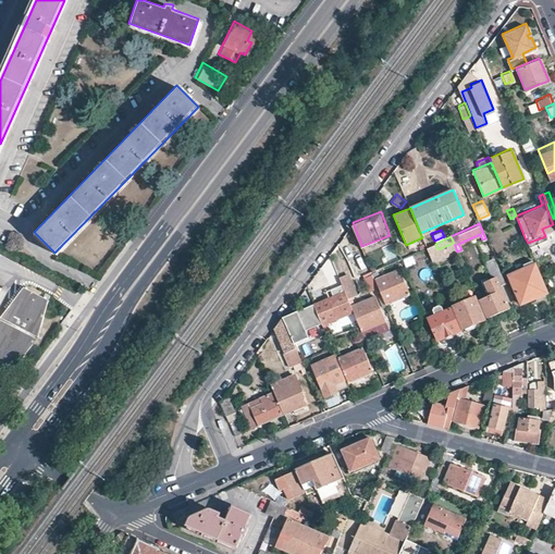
[(429,254),(438,249),(435,244),(427,247),(429,254)]
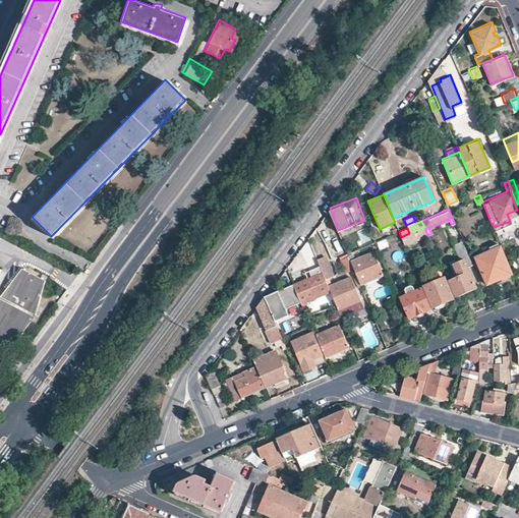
[(466,267),(472,264),(463,241),(453,245),(461,262),(452,266),(455,274),(447,277),(455,296),(475,288),(466,267)]
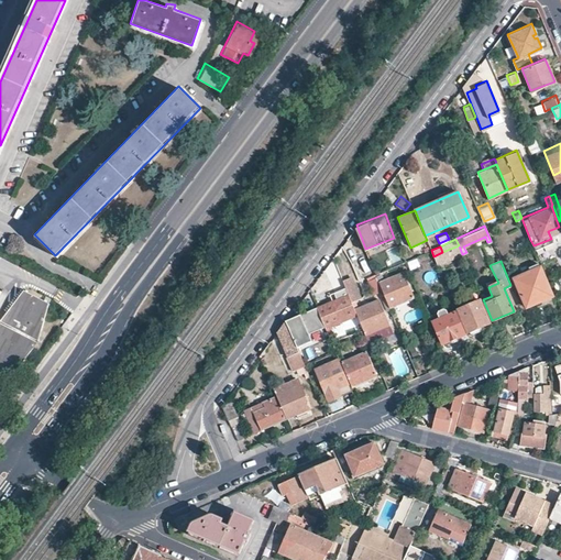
[(552,295),(540,266),(524,273),(523,273),(515,277),(527,306),(552,295)]
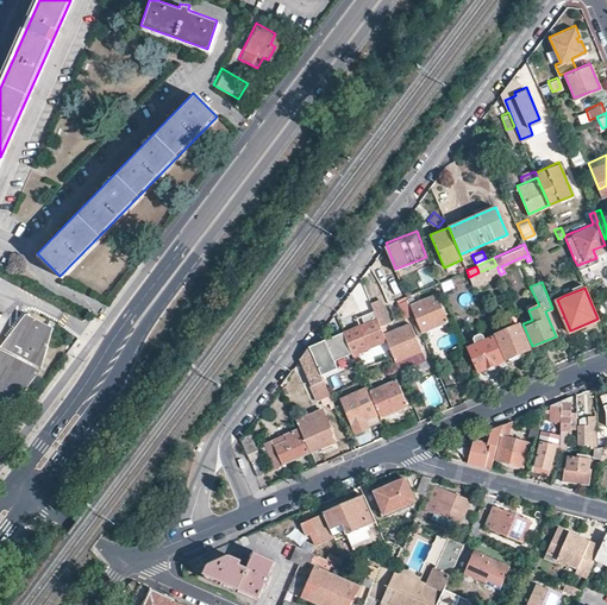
[(438,292),(410,303),(421,331),(449,319),(438,292)]
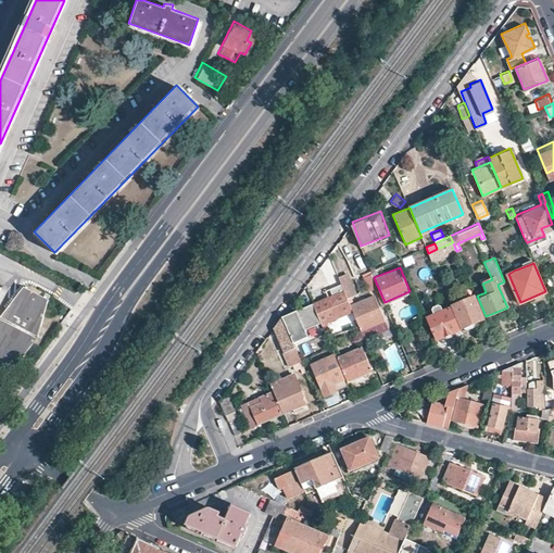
[(338,275),(341,281),(347,296),(353,293),(352,290),(354,289),(347,272),(338,275)]
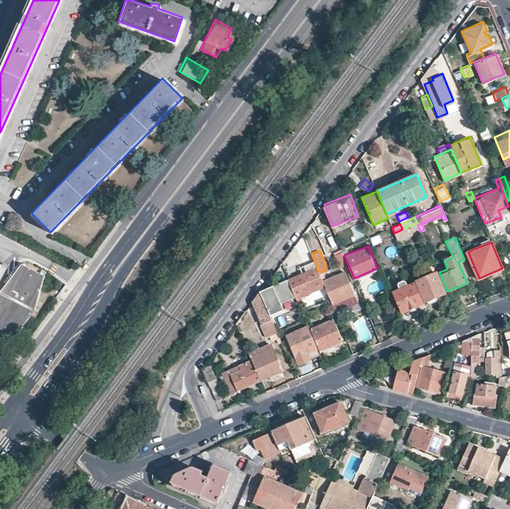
[(345,262),(340,250),(333,253),(338,265),(345,262)]
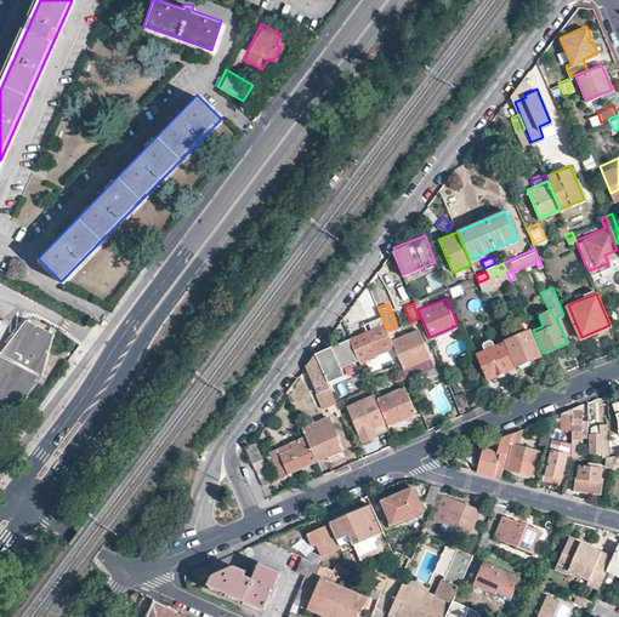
[(353,342),(351,344),(353,352),(356,358),(362,370),(362,371),(372,367),(367,358),(395,347),(391,341),(387,330),(381,314),(363,321),(364,327),(350,333),(353,342)]
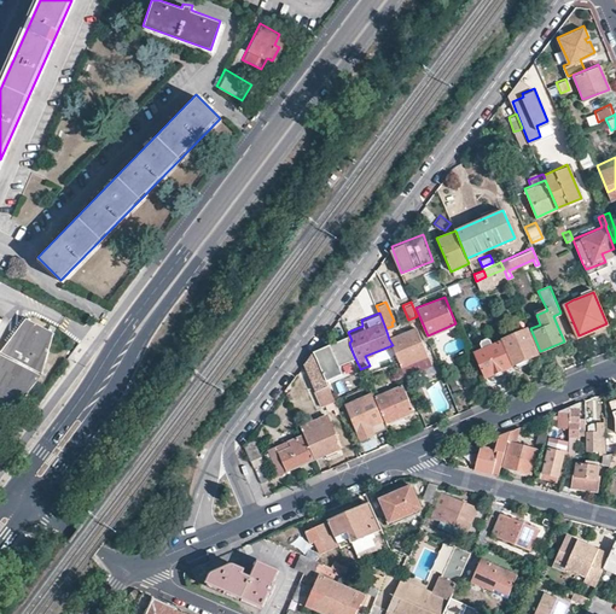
[(52,329),(23,316),(10,356),(0,374),(0,396),(12,403),(38,369),(52,329)]
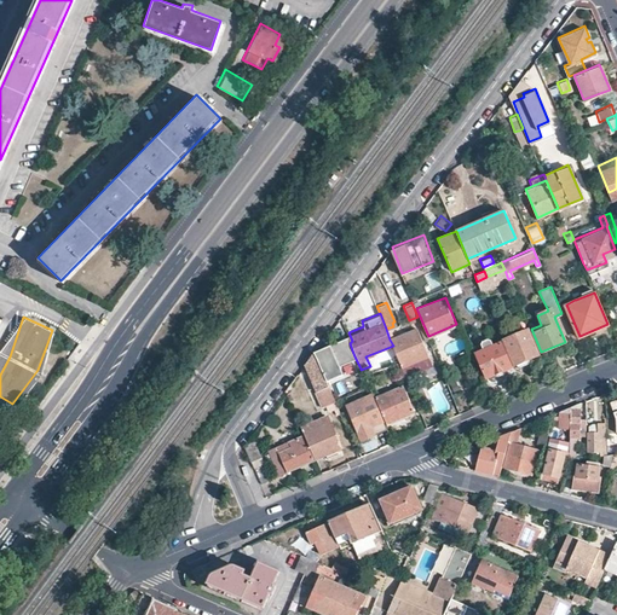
[(390,340),(393,346),(404,375),(432,363),(417,328),(390,340)]
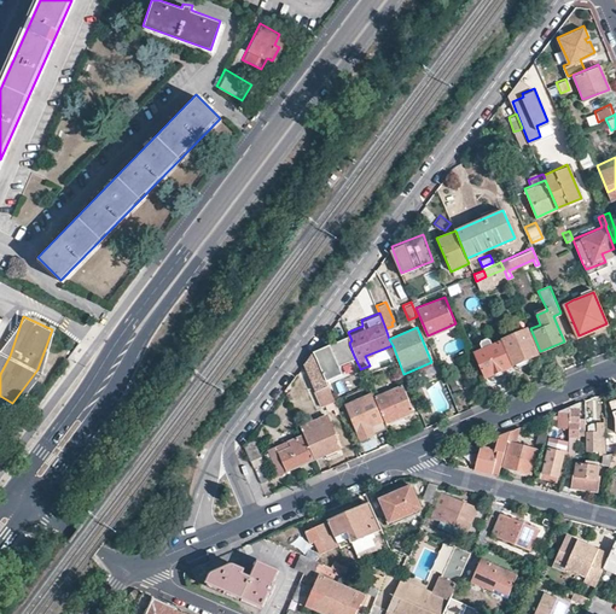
[(538,352),(528,328),(503,339),(513,363),(538,352)]
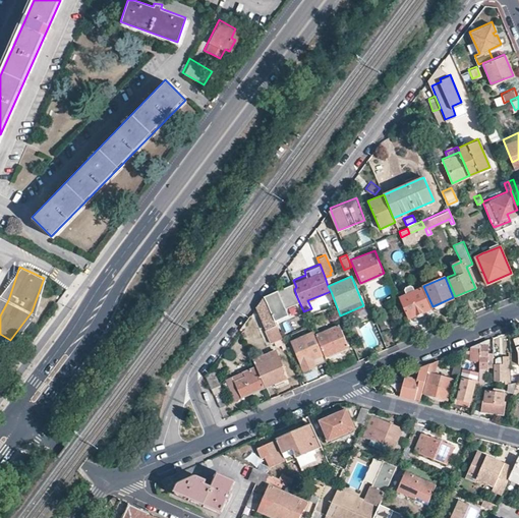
[(292,284),(264,296),(273,318),(286,312),(283,306),(298,300),(296,295),(294,289),(292,284)]
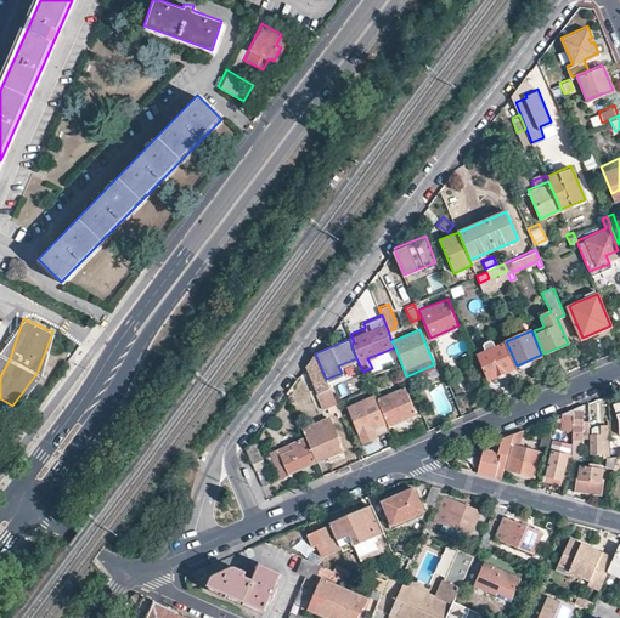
[(507,369),(513,367),(503,345),(479,356),(489,378),(507,370),(507,369)]
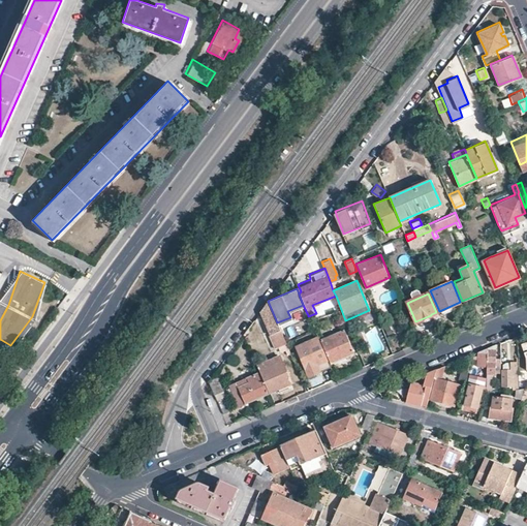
[(277,322),(268,301),(259,311),(270,334),(273,333),(282,354),(289,351),(285,342),(277,322)]
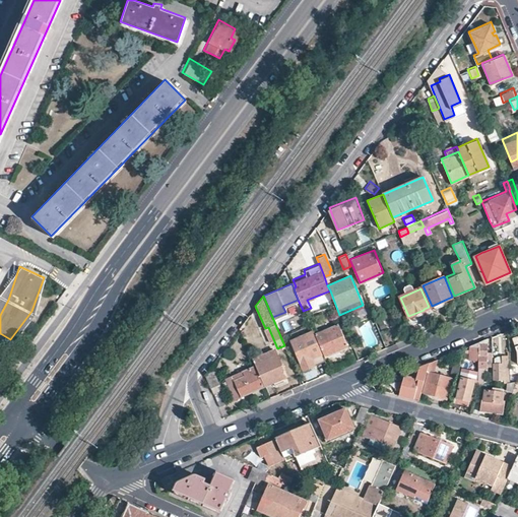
[(349,347),(339,323),(314,333),(325,358),(349,347)]
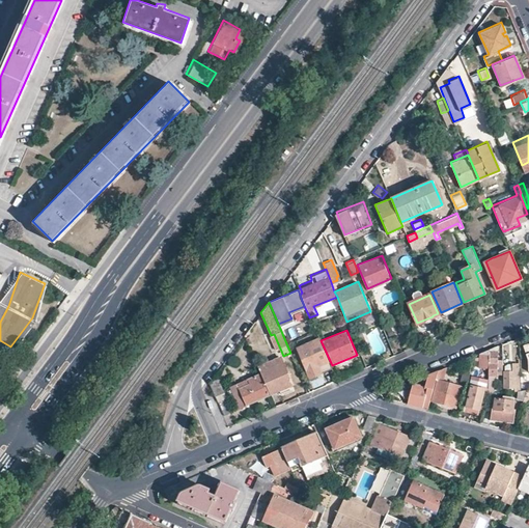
[(325,354),(318,338),(297,346),(309,377),(321,372),(317,365),(328,361),(325,354)]
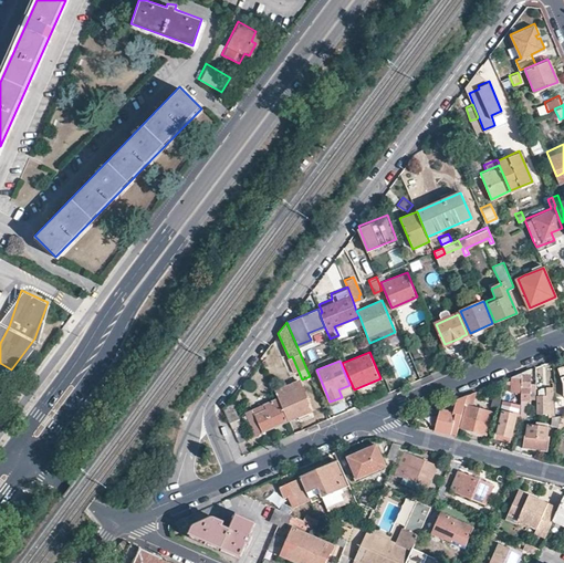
[(526,369),(522,372),(521,398),(528,399),(530,399),(532,367),(526,369)]
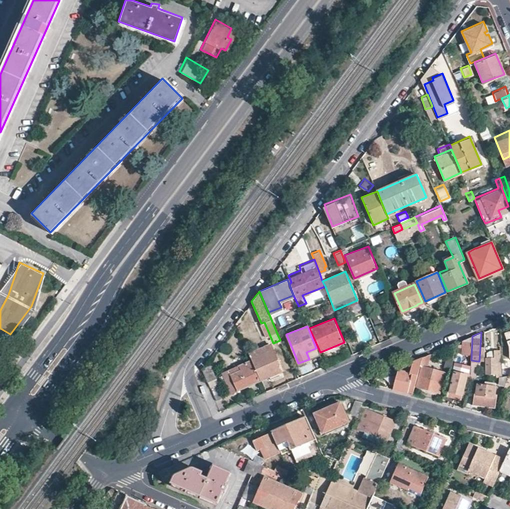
[(472,336),(463,339),(463,353),(465,354),(465,367),(471,368),(471,360),(472,336)]
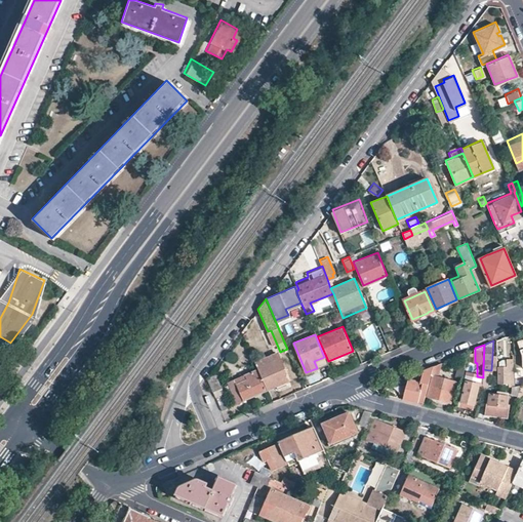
[(254,362),(256,366),(279,358),(277,354),(274,355),(273,354),(254,362)]
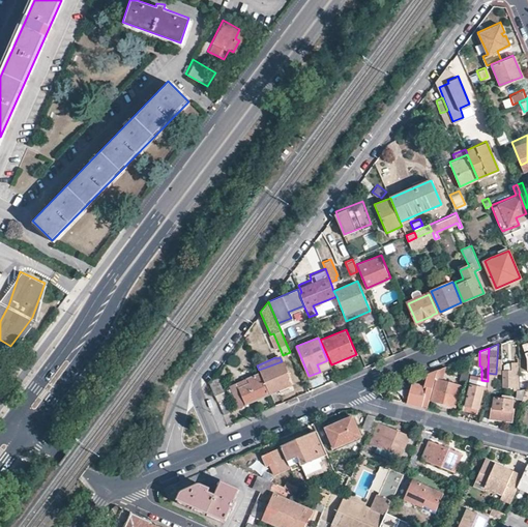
[(510,382),(510,386),(514,385),(518,384),(520,384),(520,374),(519,360),(511,361),(512,368),(505,368),(505,382),(510,382)]
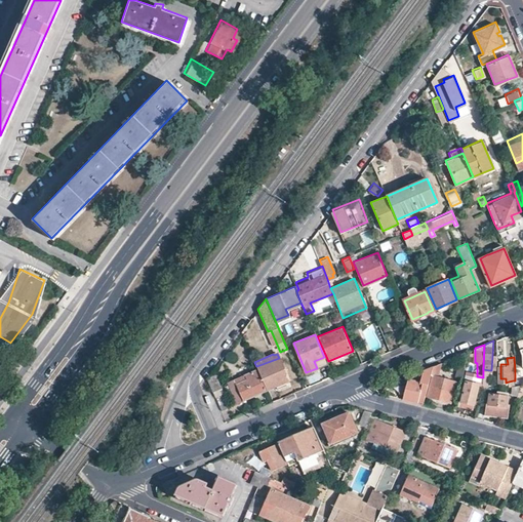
[(279,358),(256,366),(257,368),(267,389),(288,379),(279,358)]
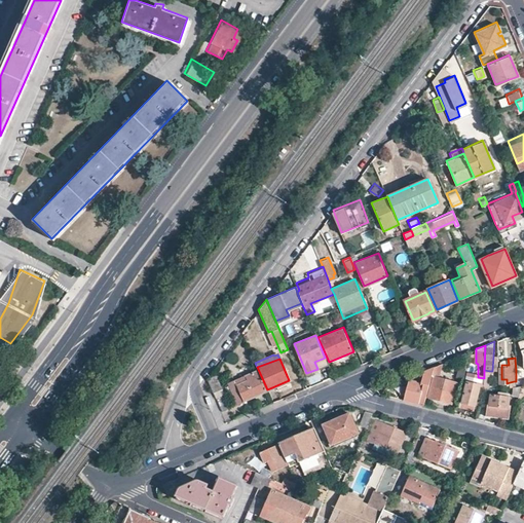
[(439,375),(443,363),(434,367),(432,373),(435,374),(427,395),(449,402),(455,380),(439,375)]
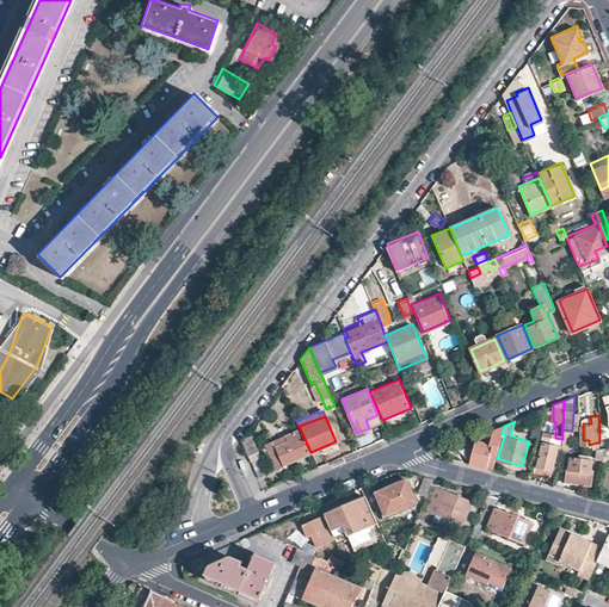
[(530,435),(537,438),(540,427),(533,425),(530,435)]
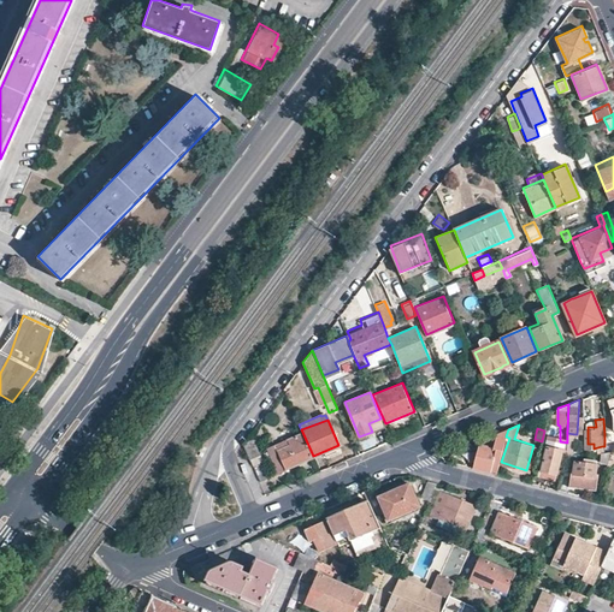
[(471,465),(495,471),(506,437),(508,429),(497,433),(494,447),(479,443),(476,455),(468,452),(466,459),(473,461),(471,465)]
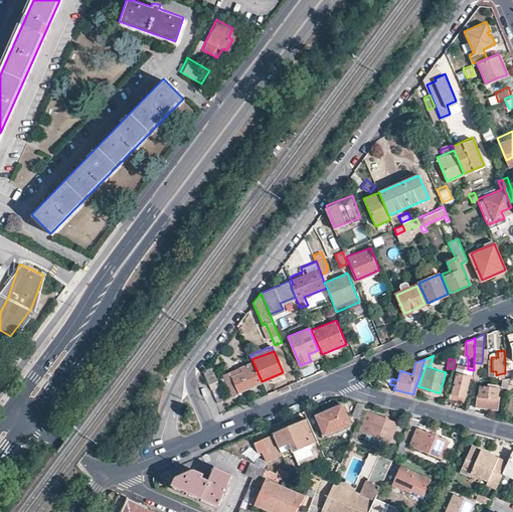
[(262,381),(252,361),(229,372),(237,391),(262,381)]
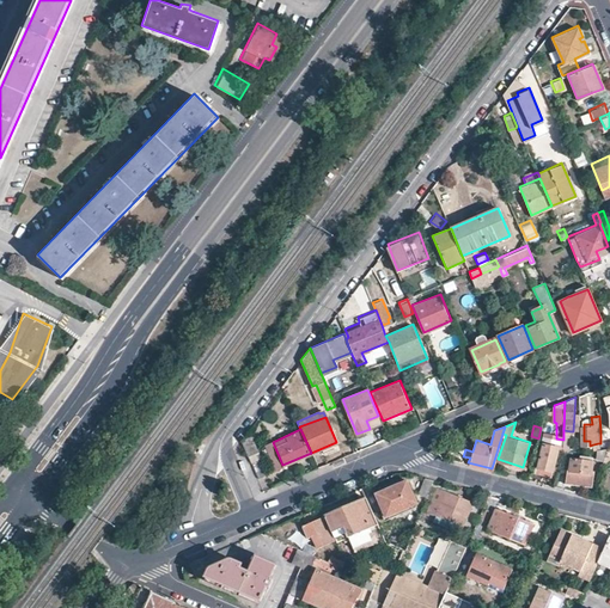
[(246,454),(257,450),(251,435),(241,440),(246,454)]
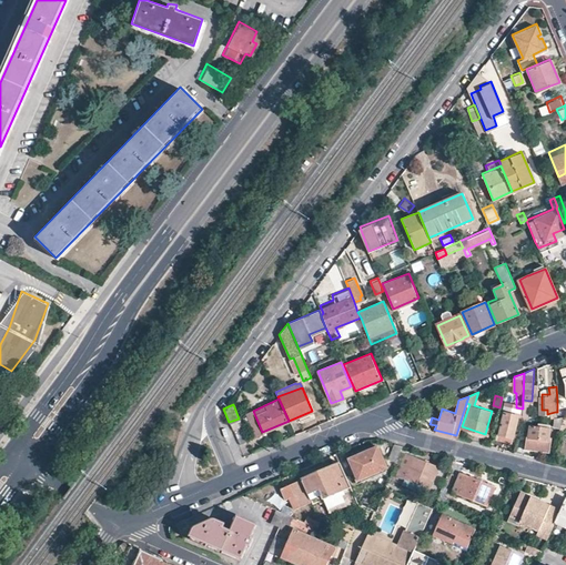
[(512,437),(517,415),(502,410),(496,434),(512,437)]
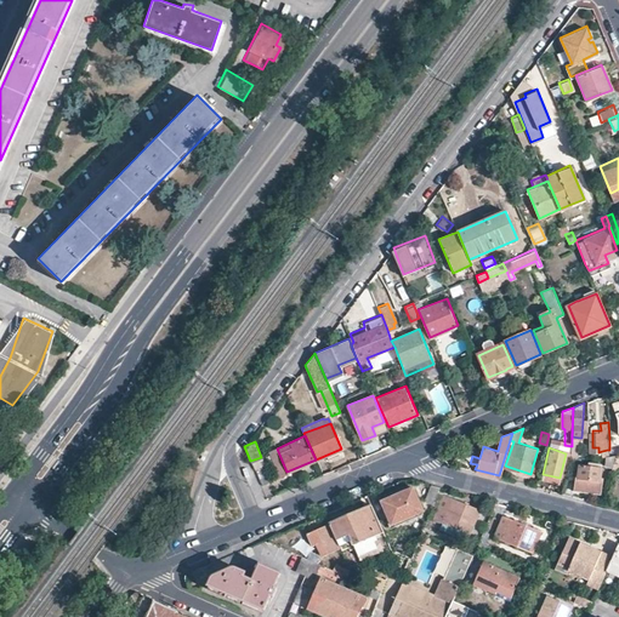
[(278,475),(287,472),(277,449),(268,452),(278,475)]
